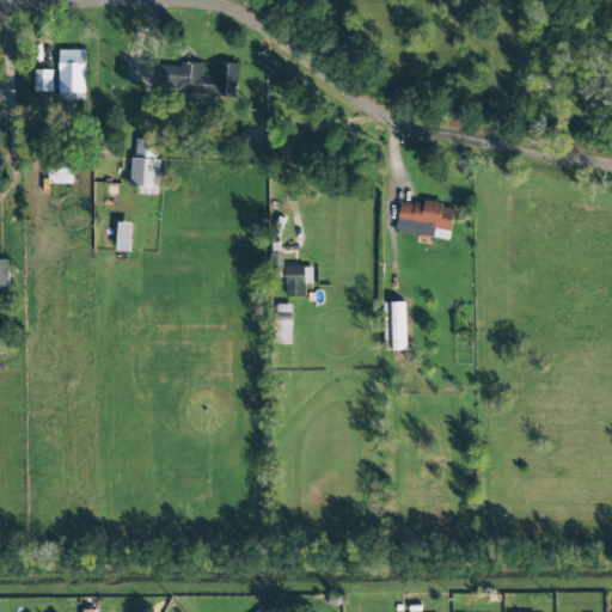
[(60,93),(85,93),(84,50),(59,51),(60,93)]
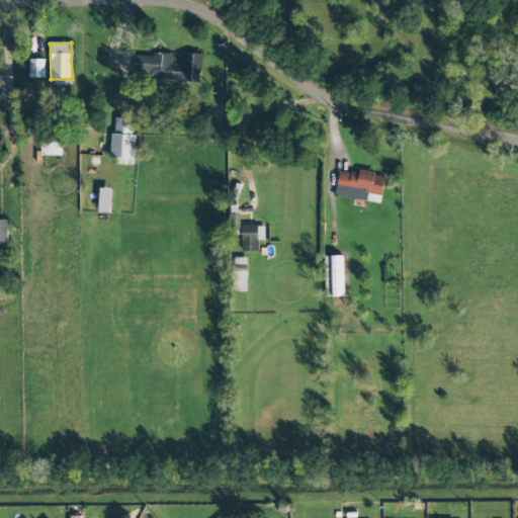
[(200,81),(201,54),(183,54),(183,65),(171,65),(171,56),(136,54),(135,78),(200,81)]
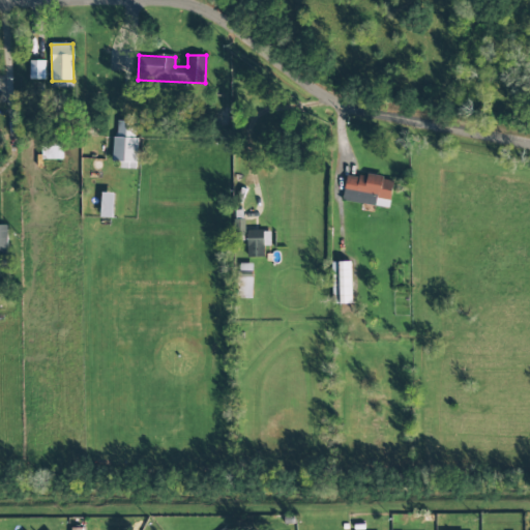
[(46,61),(30,61),(30,80),(46,80),(46,61)]
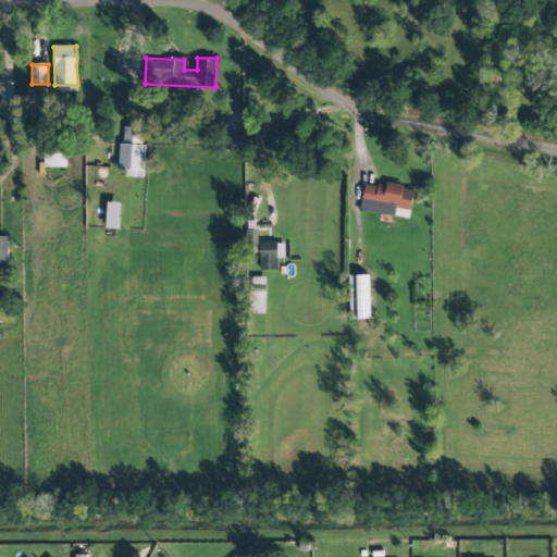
[(120,175),(143,176),(145,128),(121,127),(120,175)]
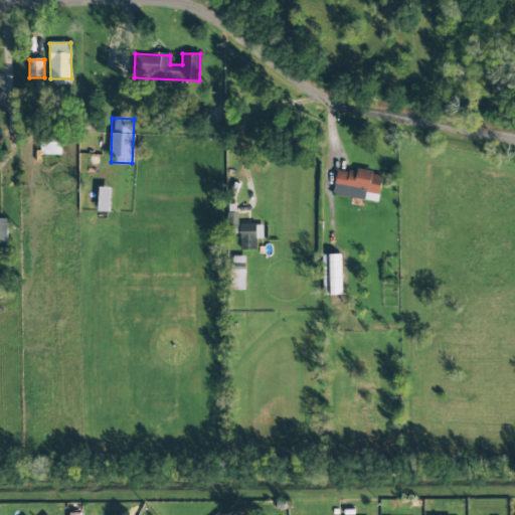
[(59,156),(60,137),(41,136),(40,155),(59,156)]
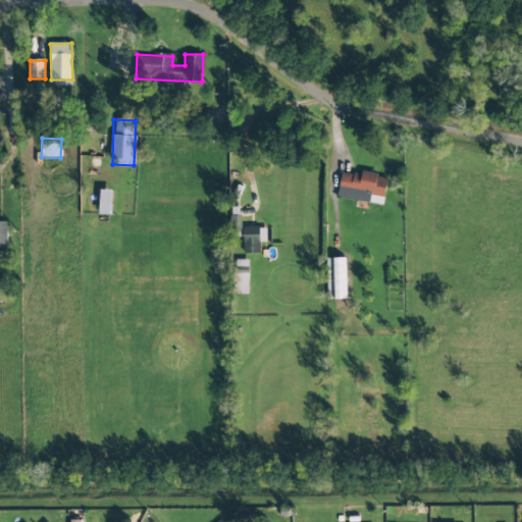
[(382,206),(387,178),(342,170),(337,198),(382,206)]
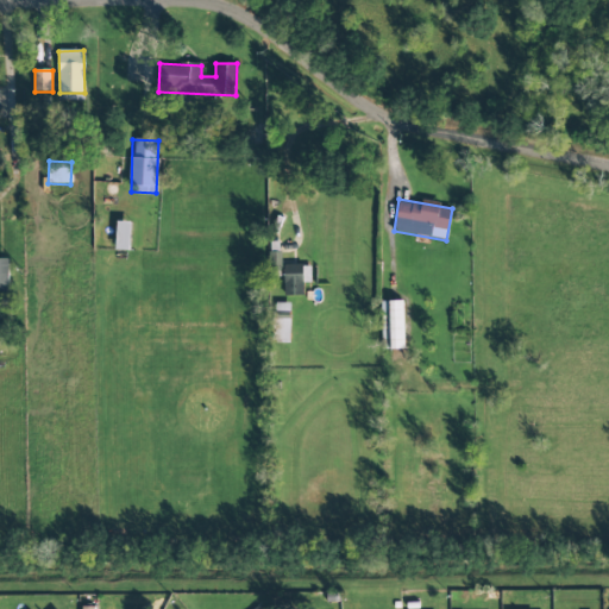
[(132,223),(117,221),(115,250),(131,251),(132,223)]
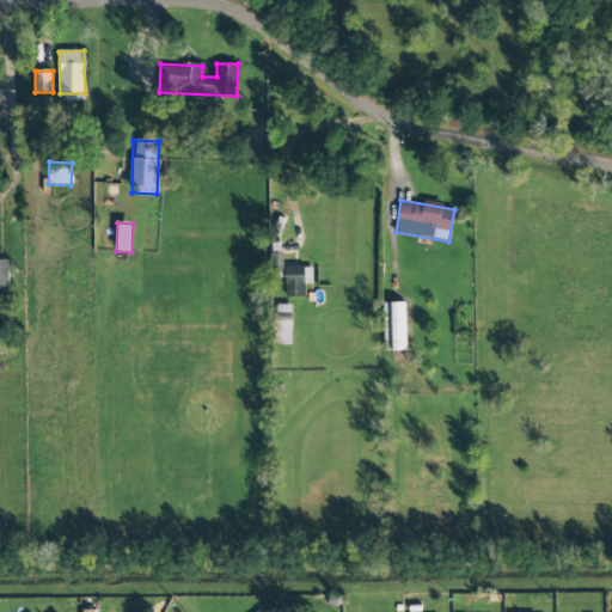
[(10,261),(0,259),(0,294),(10,294),(10,261)]
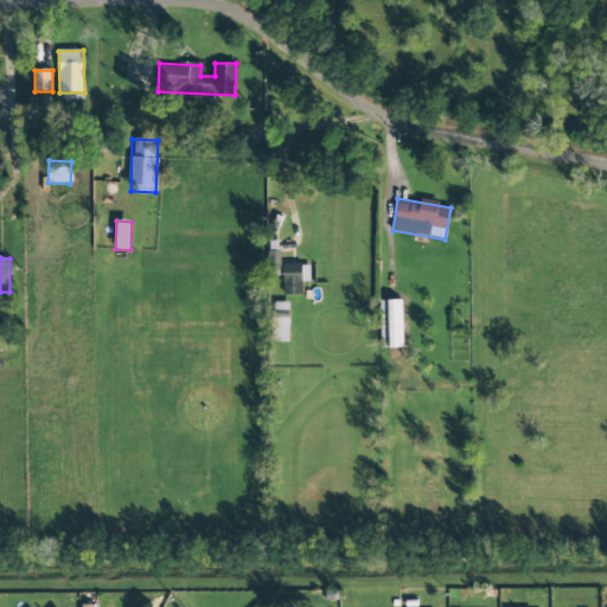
[(308,263),(282,264),(283,295),(302,294),(302,282),(310,282),(308,263)]
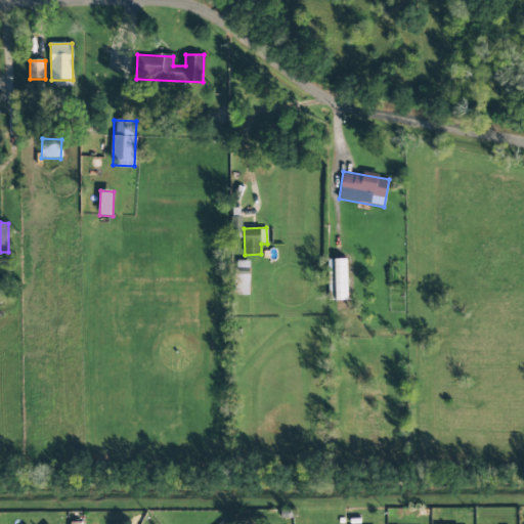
[(329,301),(348,301),(346,259),(328,260),(329,301)]
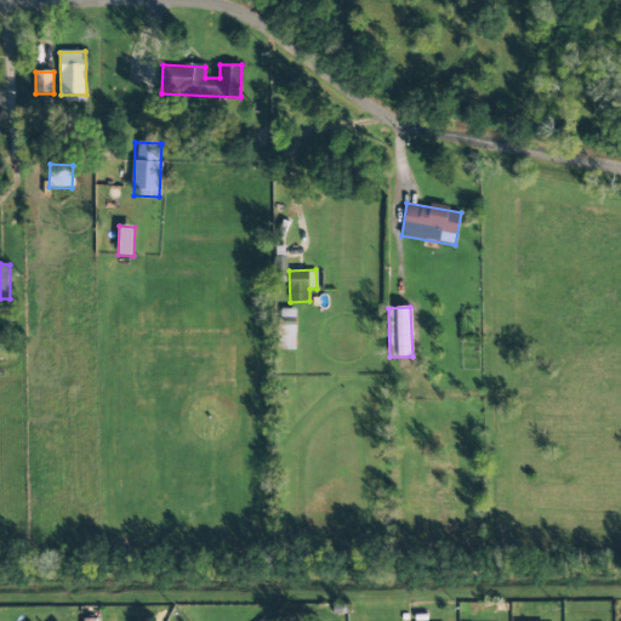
[(295,309),(278,309),(277,349),(295,349),(295,309)]
